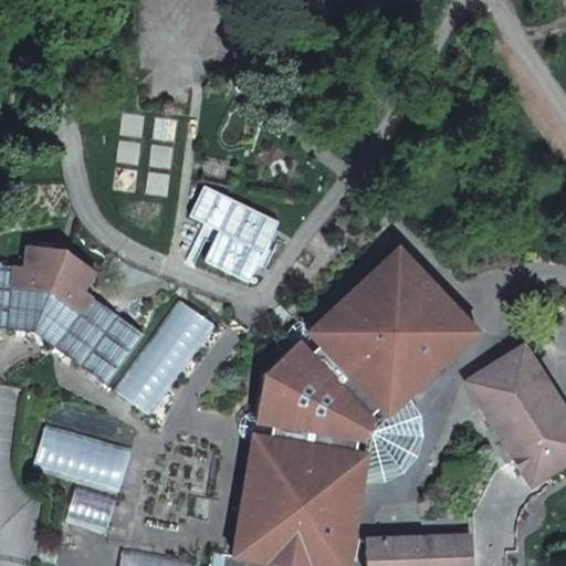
[(80,290),(91,273),(61,251),(25,247),(23,266),(0,263),(0,327),(31,332),(105,384),(142,334),(80,290)]
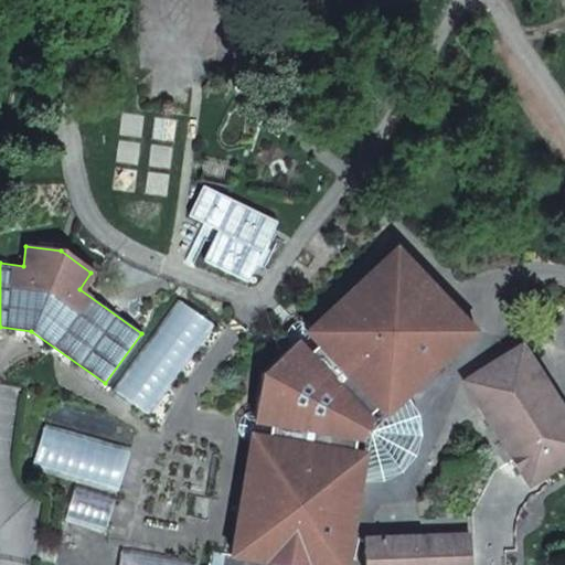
[(477,332),(397,252),(311,330),(305,324),(289,338),(296,343),(263,374),(256,416),(245,415),(243,435),(252,436),(232,556),(288,564),(347,564),(362,481),(401,470),(417,436),(407,397),(477,332)]
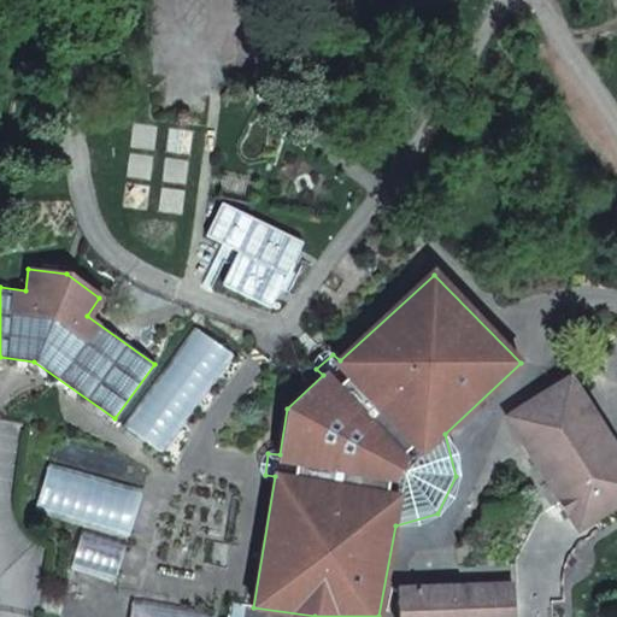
[(616,452),(569,376),(505,417),(559,500),(540,512),(527,534),(515,557),(515,582),(399,587),(399,616),(551,616),(551,600),(551,583),(562,585),(564,565),(566,558),(570,553),(583,539),(577,529),(592,519),(616,503),(616,452)]
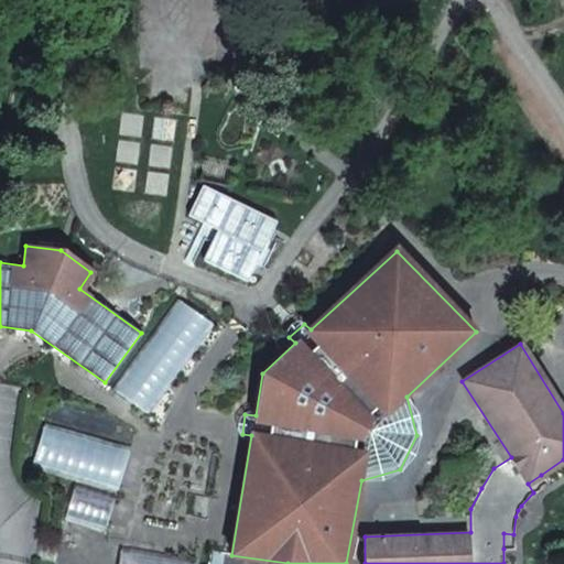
[(546,485),(541,475),(528,484),(533,492),(546,485)]
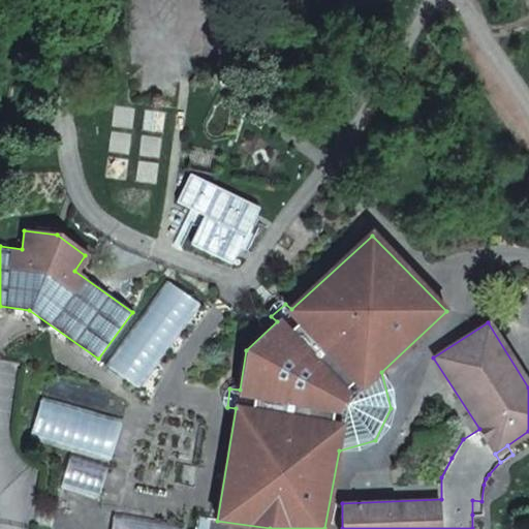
[(472,500),(472,515),(481,515),(481,501),(472,500)]
